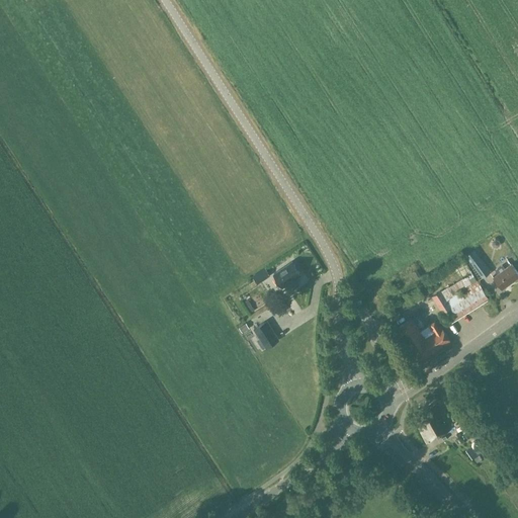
[(432,296),(441,312),(440,312),(448,324),(489,298),(477,280),(472,283),(470,278),(475,276),(464,259),(449,268),(457,281),(432,296)]
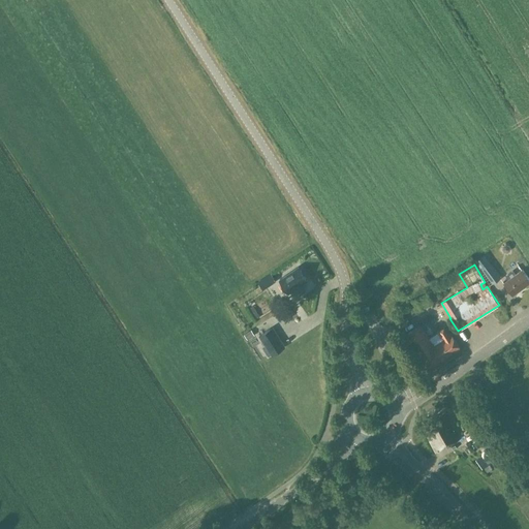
[(483,271),(493,284),(501,278),(492,265),(483,271)]
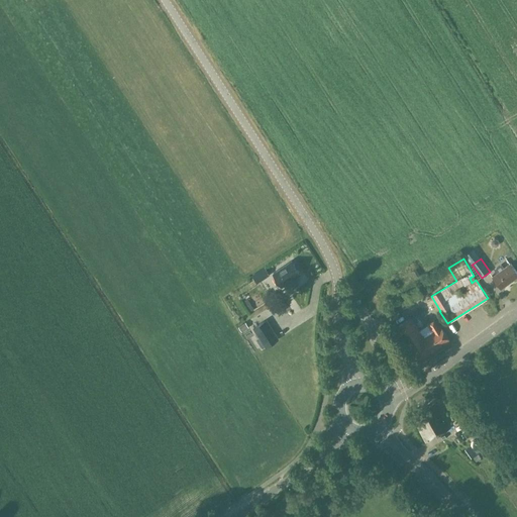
[(292,262),(274,274),(282,287),(284,286),(288,292),(299,285),(295,279),(301,275),(292,262)]
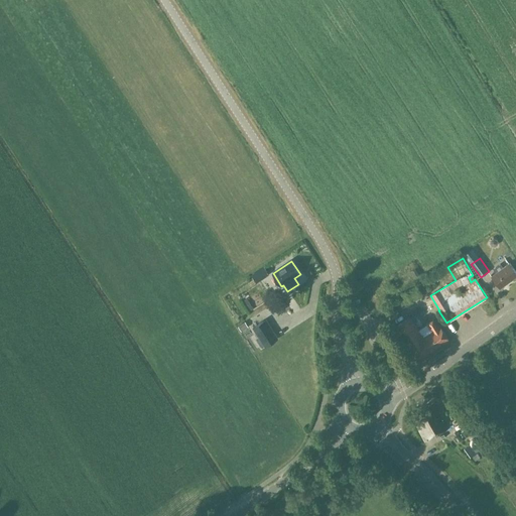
[(494,269),(497,273),(492,277),(500,288),(515,276),(515,271),(510,264),(504,268),(500,264),(494,269)]
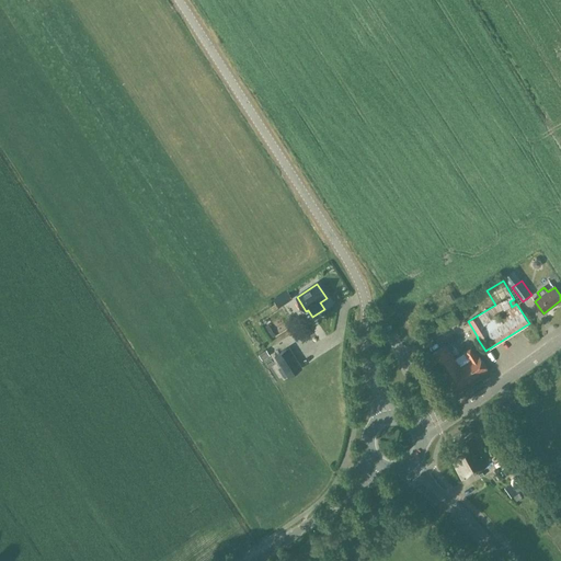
[(457,327),(460,335),(468,331),(465,323),(457,327)]
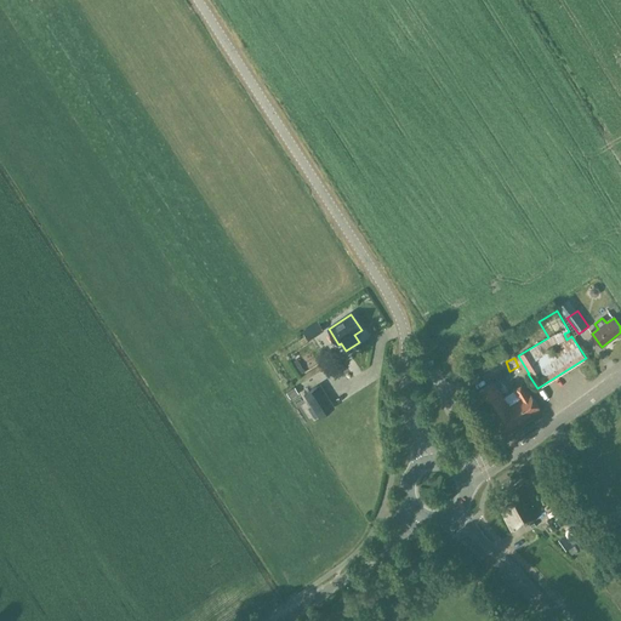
[(496,380),(501,391),(512,386),(506,374),(496,380)]
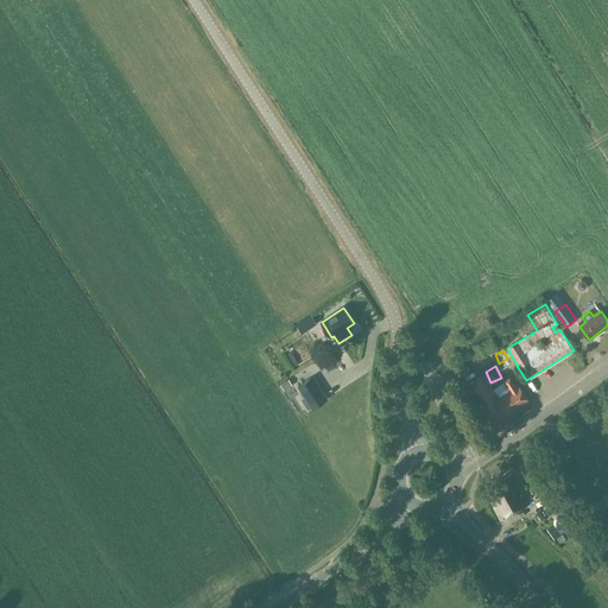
[(483,374),(468,384),(493,423),(529,400),(513,375),(502,381),(504,384),(494,390),(483,374)]
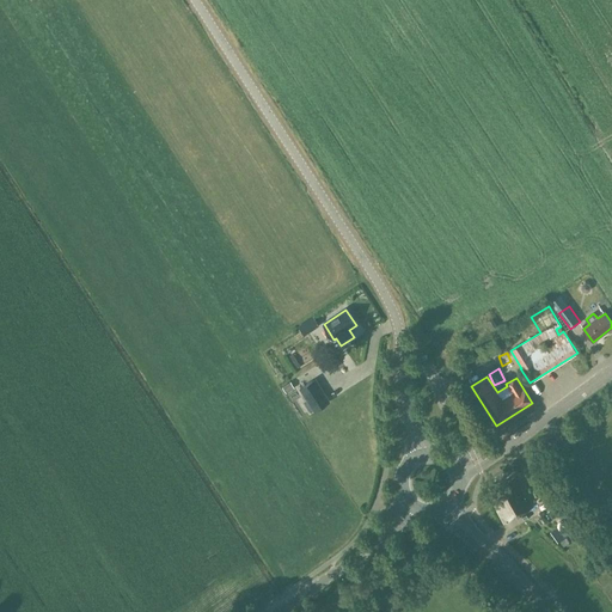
[(316,379),(300,389),(314,411),(330,402),(316,379)]
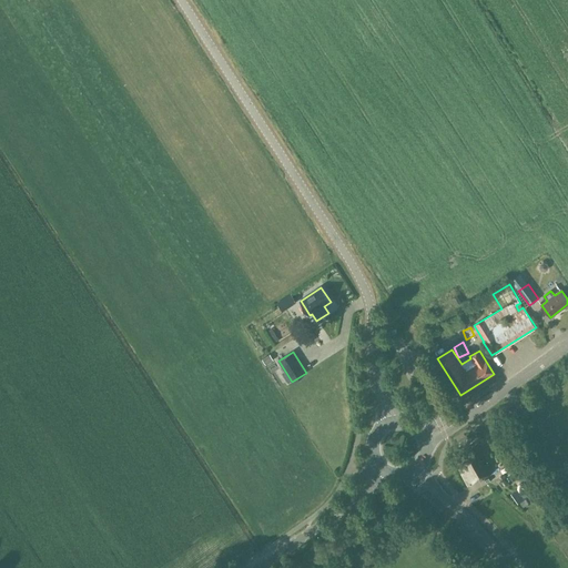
[(262,358),(269,373),(276,369),(270,355),(262,358)]
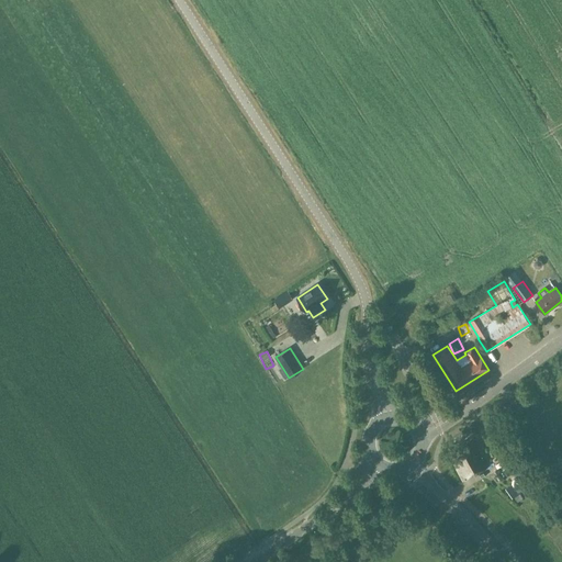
[(463,480),(489,467),(473,438),(470,440),(449,452),(463,480)]
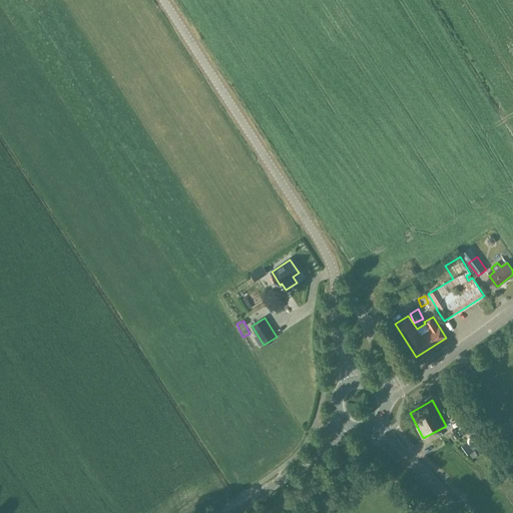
[(461,426),(472,420),(469,413),(458,419),(461,426)]
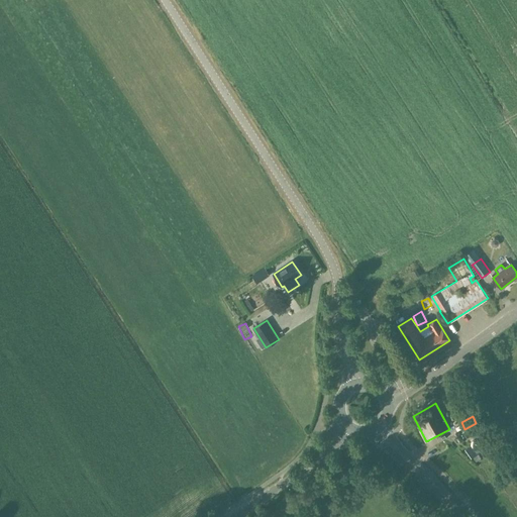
[(468,438),(476,433),(482,429),(479,424),(473,428),(473,427),(463,432),(468,438)]
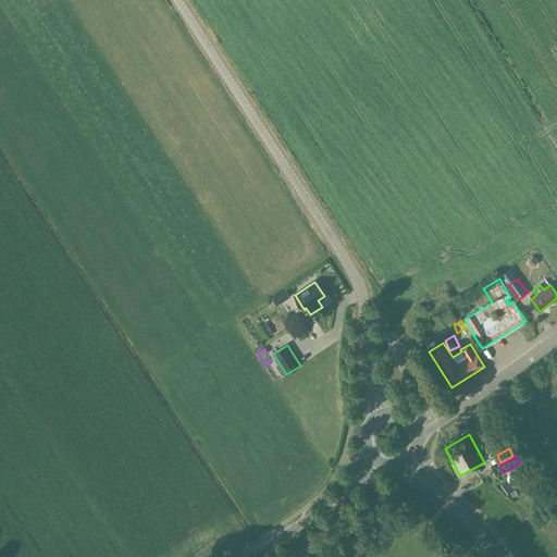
[(492,472),(484,477),(489,485),(496,481),(492,472)]
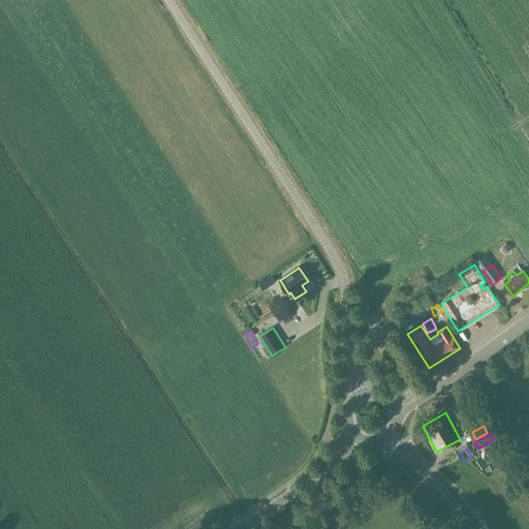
[(497,473),(506,467),(498,454),(489,460),(497,473)]
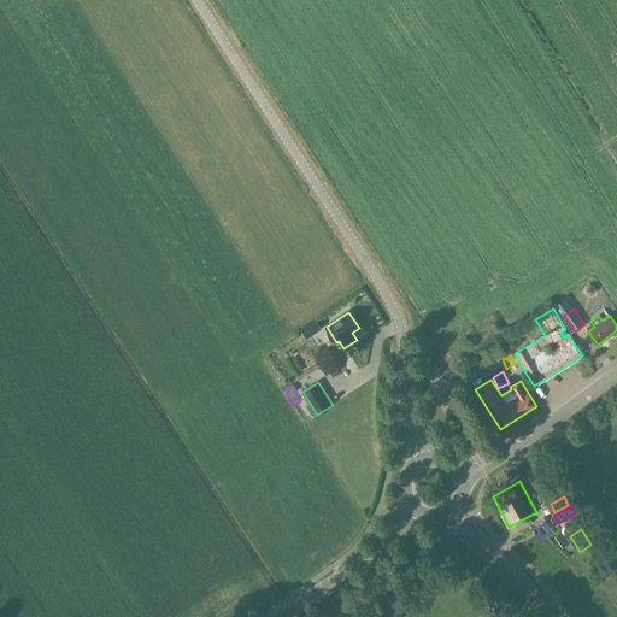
[(556,536),(564,547),(571,542),(563,532),(556,536)]
